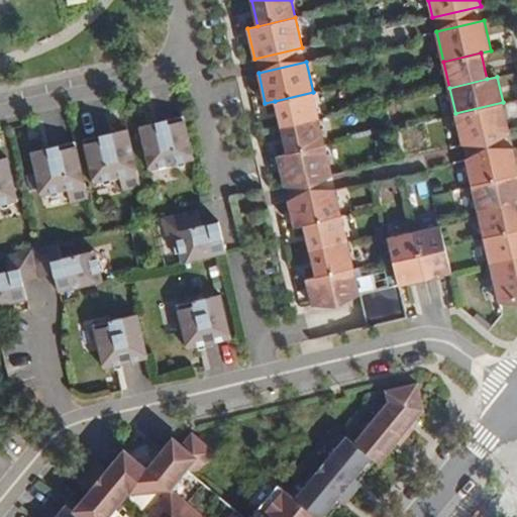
[(313,92),(275,101),(281,127),(319,118),(313,92)]
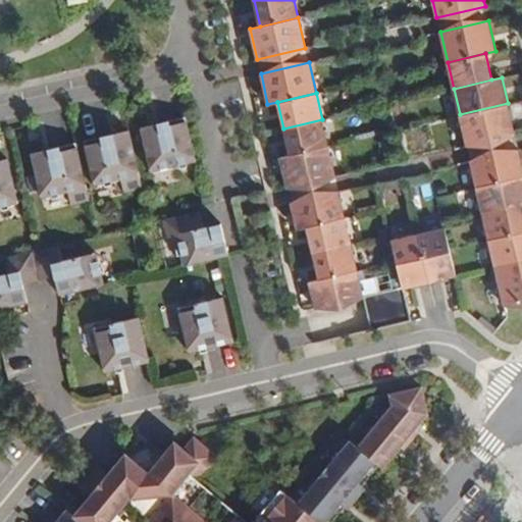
[(460,114),(467,146),(515,135),(508,103),(460,114)]
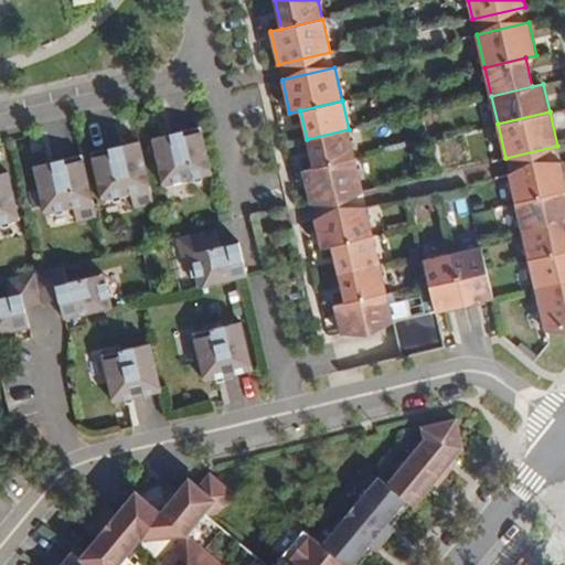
[(201,127),(153,139),(164,187),(212,176),(201,127)]
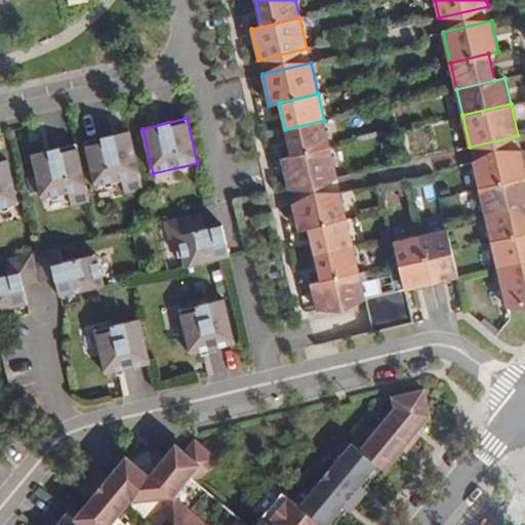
[(324,120),(285,129),(291,155),(330,146),(324,120)]
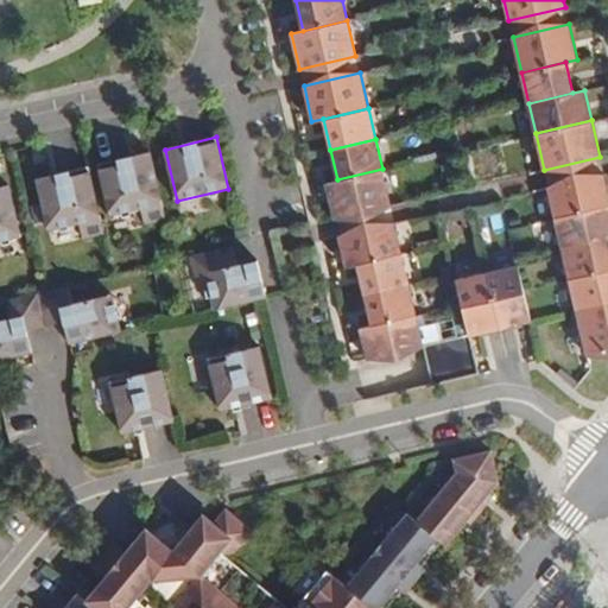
[(166,220),(150,152),(99,165),(111,216),(141,209),(145,225),(166,220)]
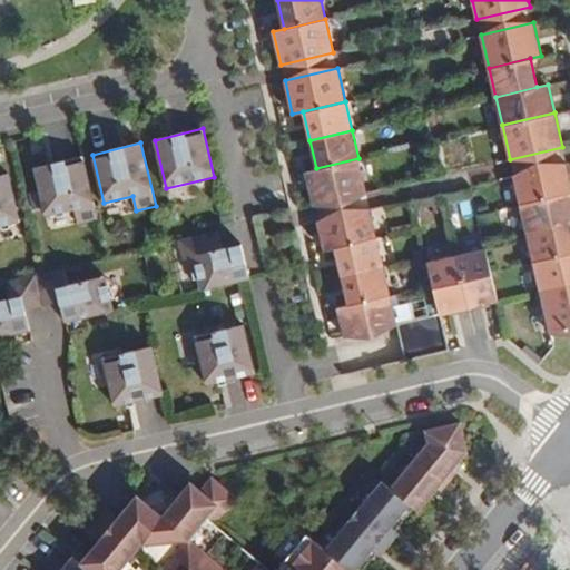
[(98,219),(84,156),(36,168),(47,216),(76,209),(79,224),(98,219)]
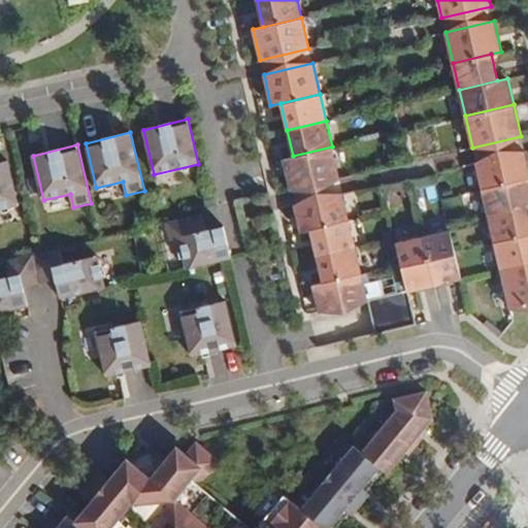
[(293,156),(284,159),(291,190),(339,178),(332,146),(293,156)]
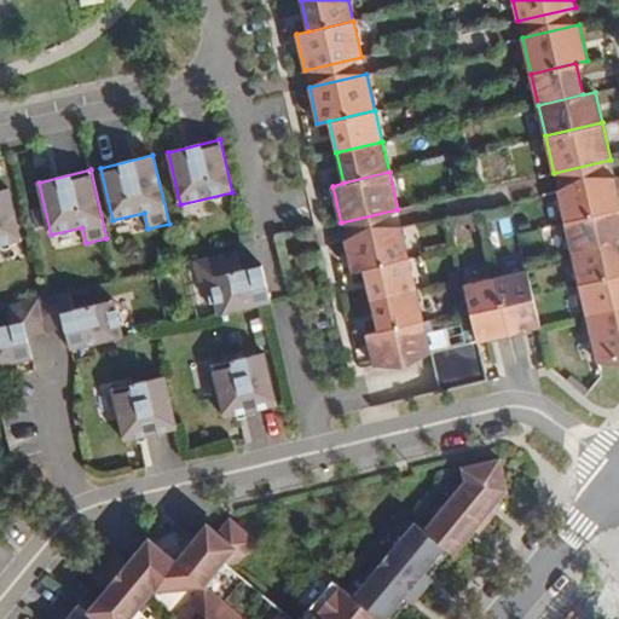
[(618,195),(614,175),(557,189),(565,220),(618,207),(618,195)]
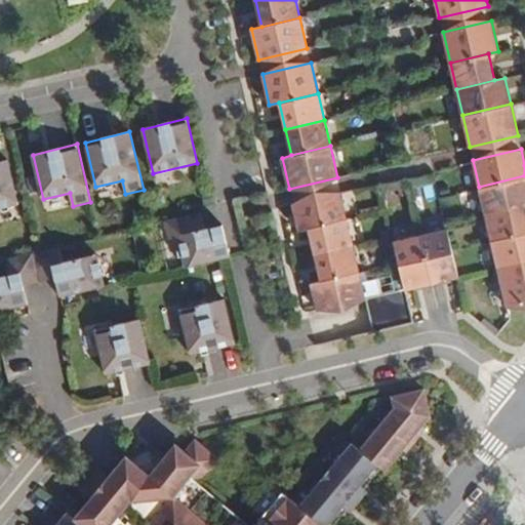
[(7,160),(0,162),(0,208),(17,205),(7,160)]
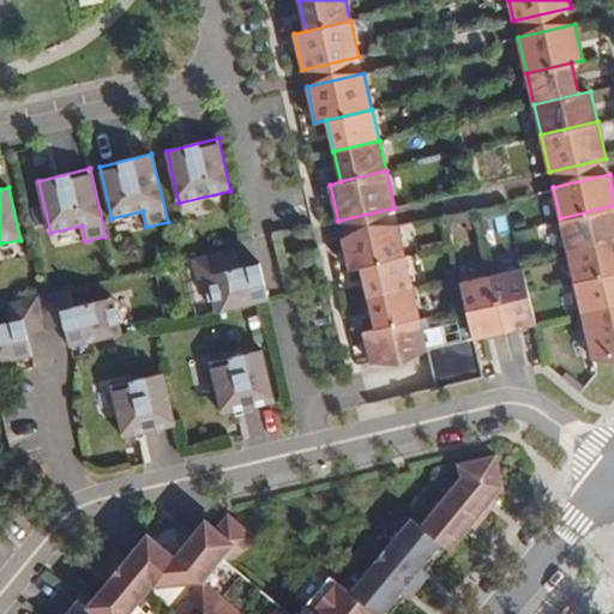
[(613,205),(560,218),(567,250),(612,239),(613,238),(613,205)]
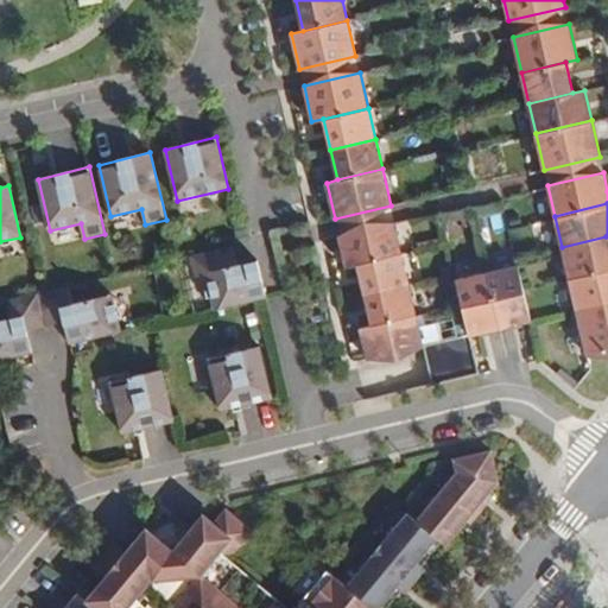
[(394,217),(337,230),(344,261),(356,259),(401,248),(394,217)]
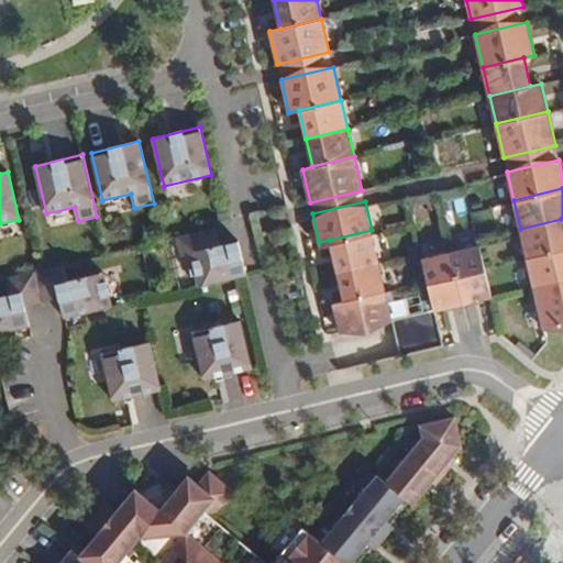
[(520,229),(527,257),(562,247),(562,227),(561,219),(520,229)]
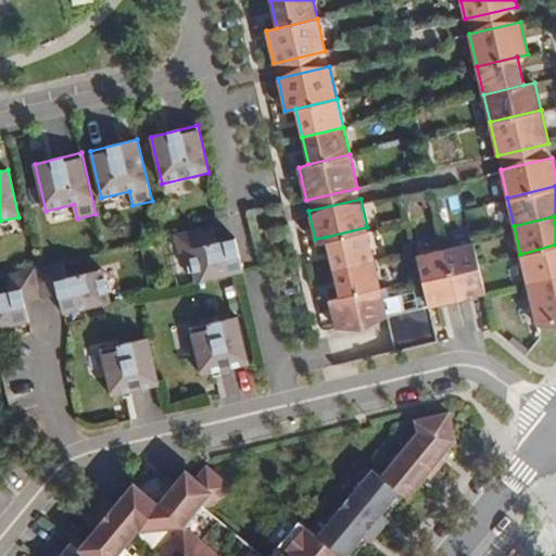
[(217,243),(213,226),(196,230),(176,235),(180,253),(187,252),(194,283),(242,273),(235,239),(217,243)]
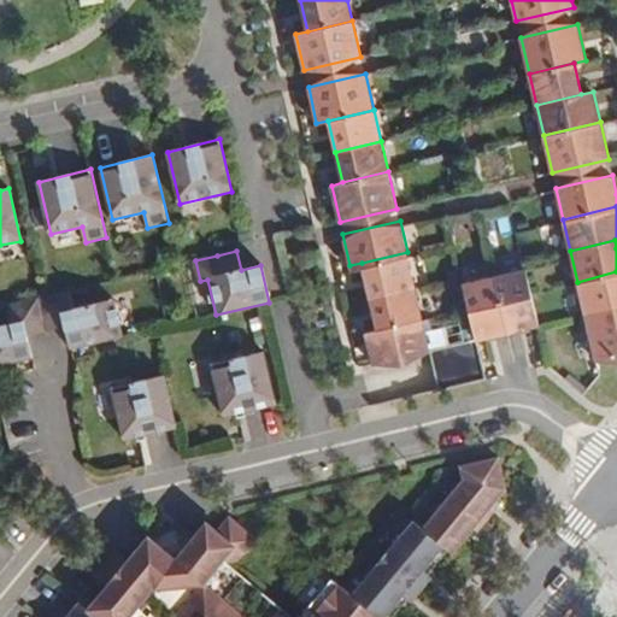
[(407,252),(362,263),(369,294),(415,283),(407,252)]
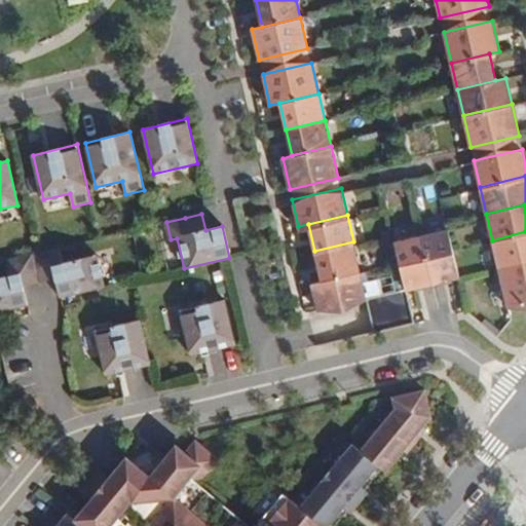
[(433,280),(459,274),(449,226),(422,232),(433,280)]
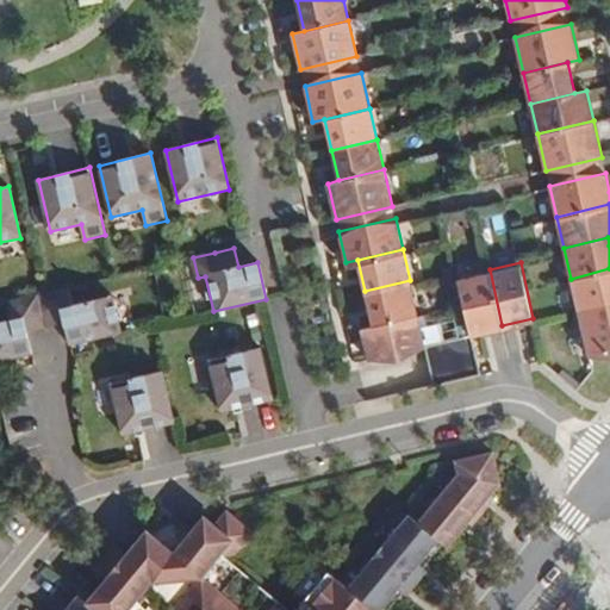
[(609,268),(571,279),(578,309),(609,302),(609,268)]
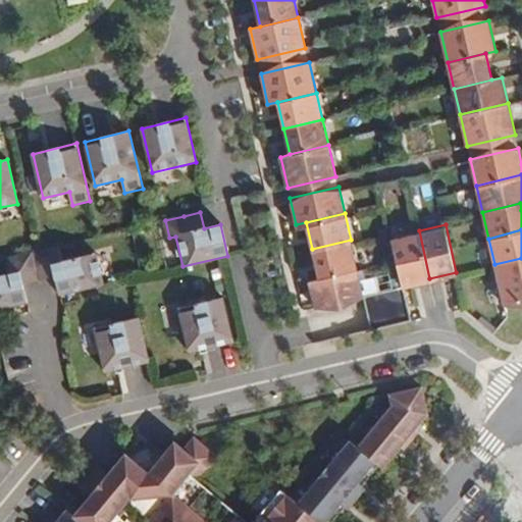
[(429,278),(419,230),(392,236),(402,283),(429,278)]
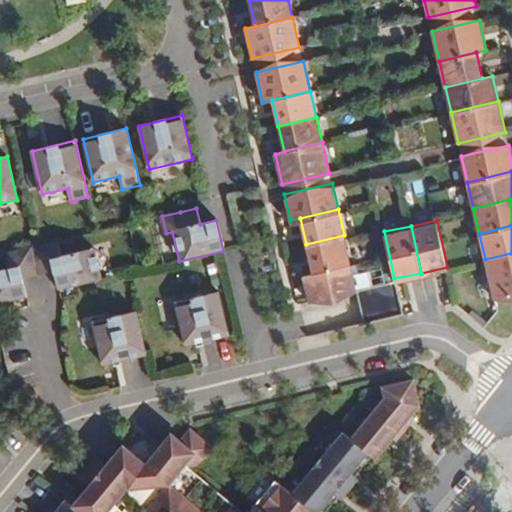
[(344,235),(306,244),(312,270),(350,261),(344,235)]
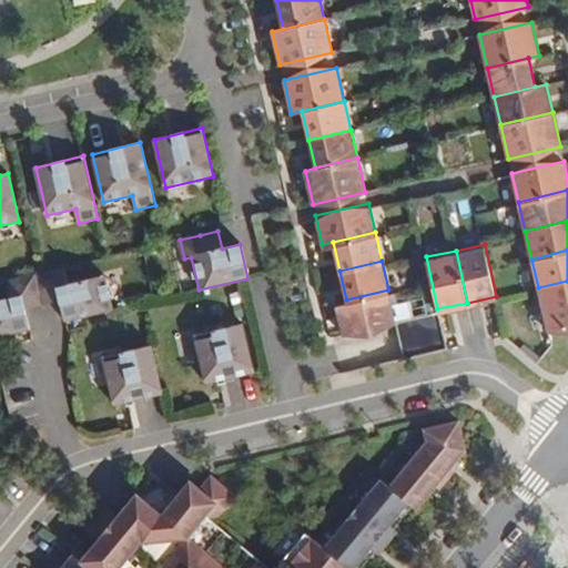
[(68,284),(64,269),(46,272),(36,275),(42,305),(60,301),(64,321),(113,310),(105,275),(68,284)]
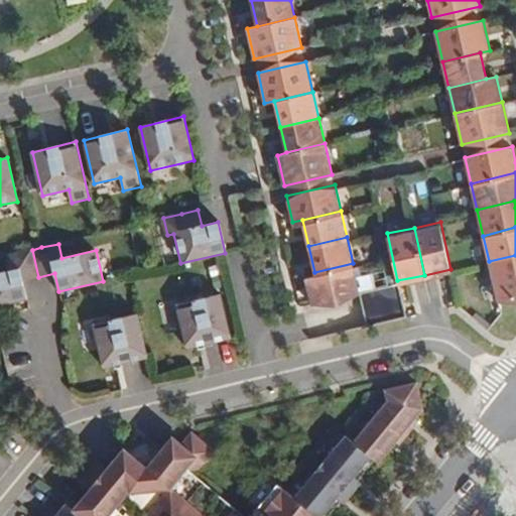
[(23,281),(38,277),(32,250),(6,256),(9,270),(0,272),(0,305),(27,299),(23,281)]
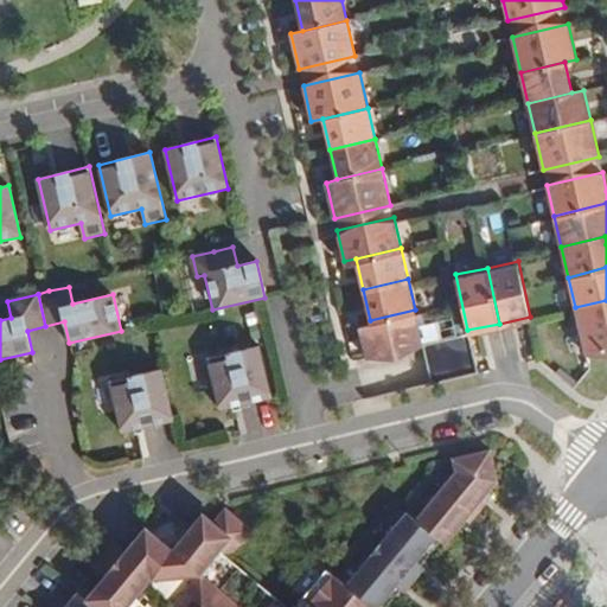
[(606,351),(606,350),(606,300),(575,307),(587,356),(606,351)]
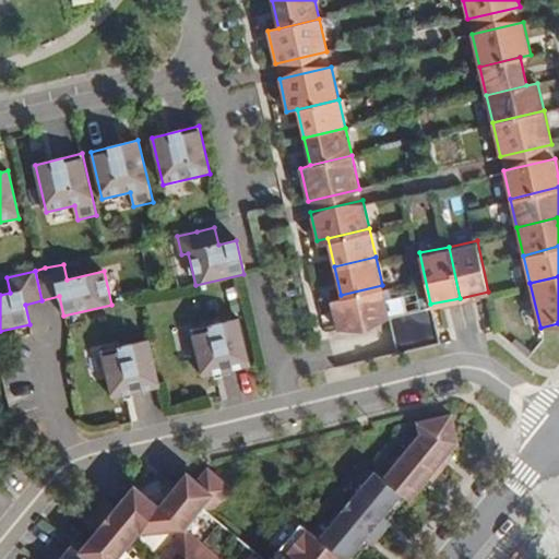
[(389,312),(382,285),(341,295),(331,297),(337,325),(389,312)]
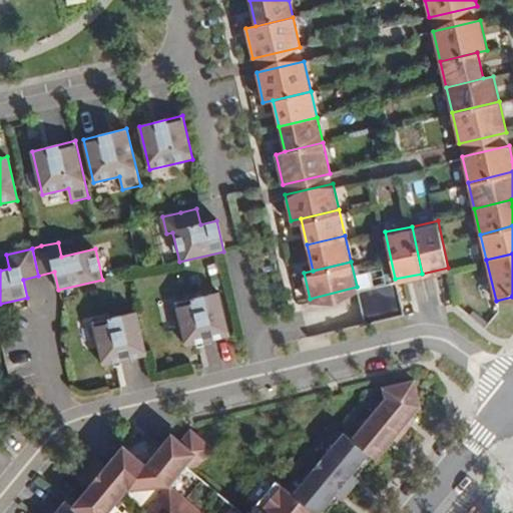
[(362,289),(367,320),(402,314),(397,284),(362,289)]
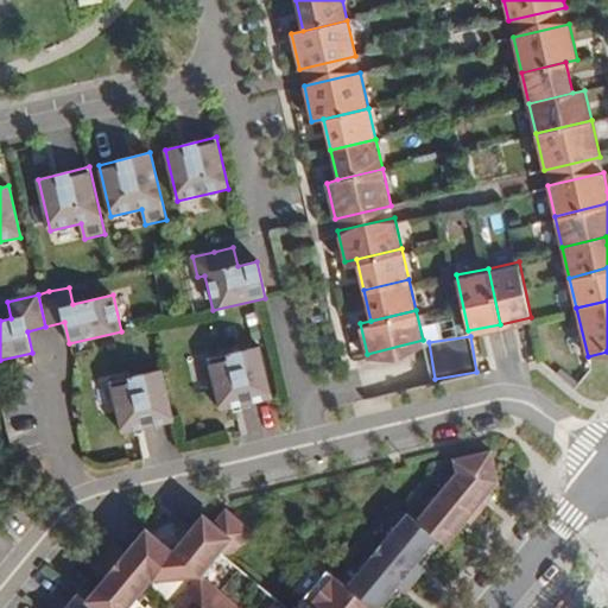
[(261,352),(209,365),(222,416),(273,404),(261,352)]
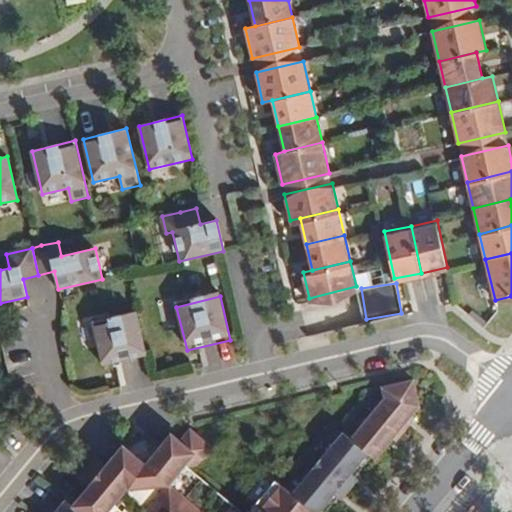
[(147,359),(137,316),(94,326),(104,370),(147,359)]
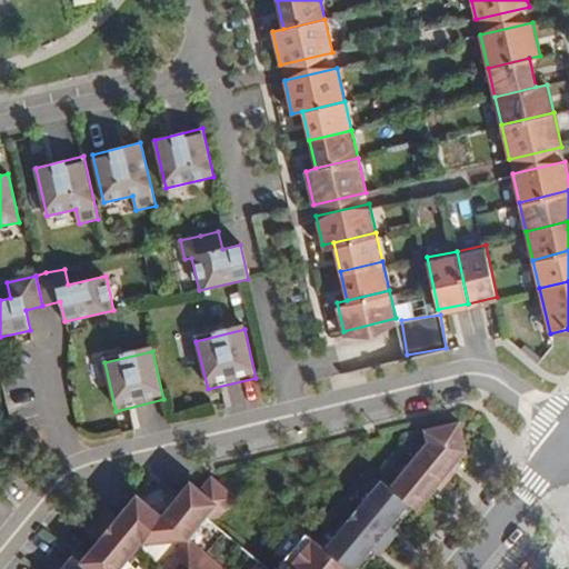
[(418,509),(467,450),(460,421),(426,429),(428,441),(390,487),(385,481),(327,550),(350,568),(353,568),(376,543),(387,530),(409,502),(418,509)]
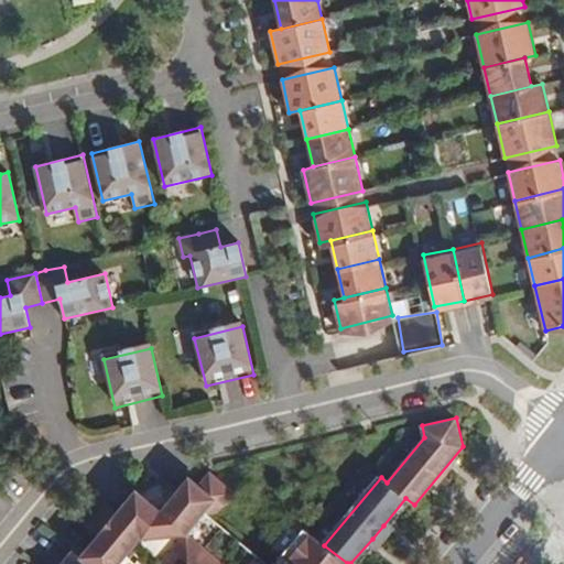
[(91,563),(269,563),(217,521),(238,496),(213,475),(202,487),(194,480),(175,501),(170,497),(173,495),(164,487),(159,487),(145,497),(140,494),(122,516),(109,505),(86,524),(99,535),(97,537),(107,545),(91,563)]
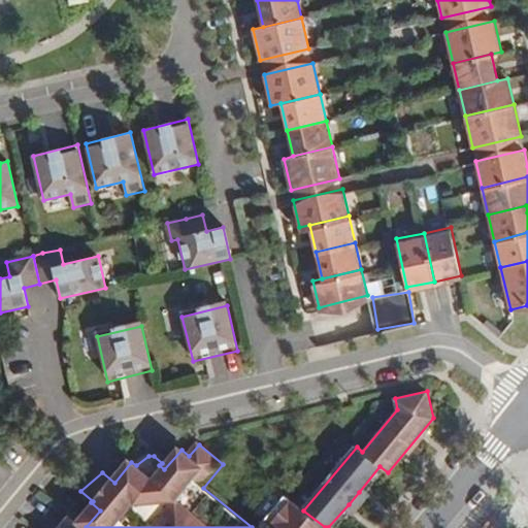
[(264,520),(285,494),(275,487),(255,513),(264,520)]
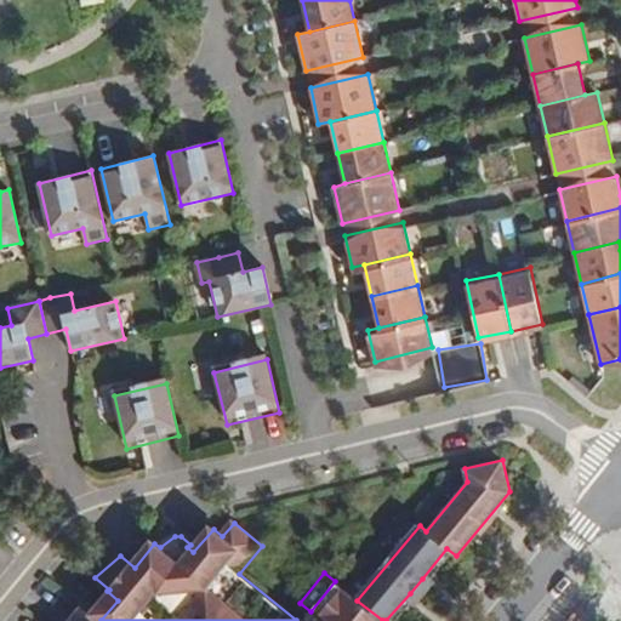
[(431,586),(422,579),(410,593),(420,600),(431,586)]
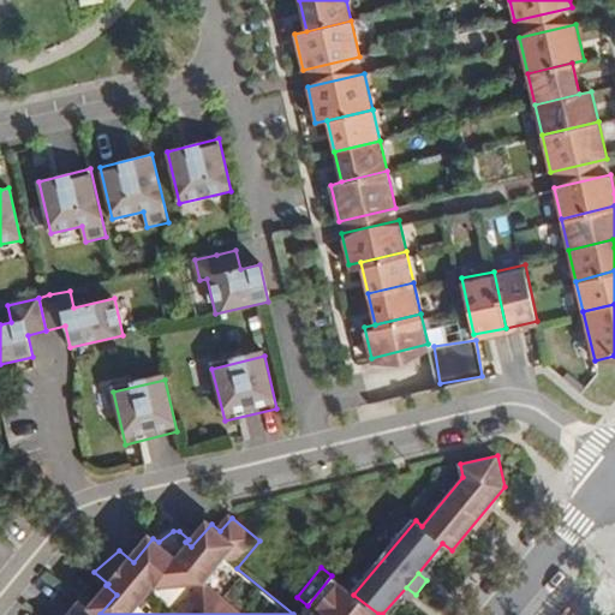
[(378,614),(353,595),(332,575),(308,605),(318,614),(378,614)]
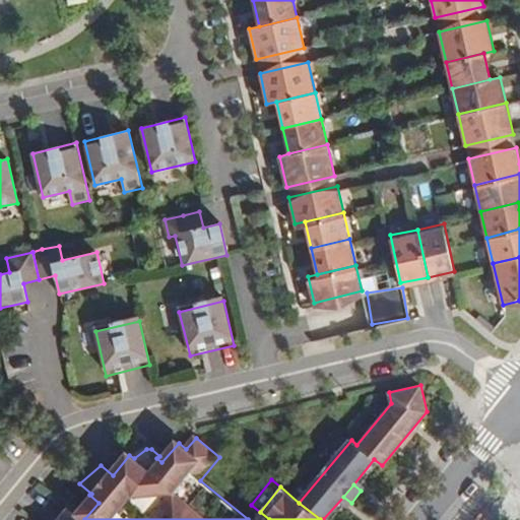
[(82,519),(68,508),(58,519),(53,515),(49,519),(82,519)]
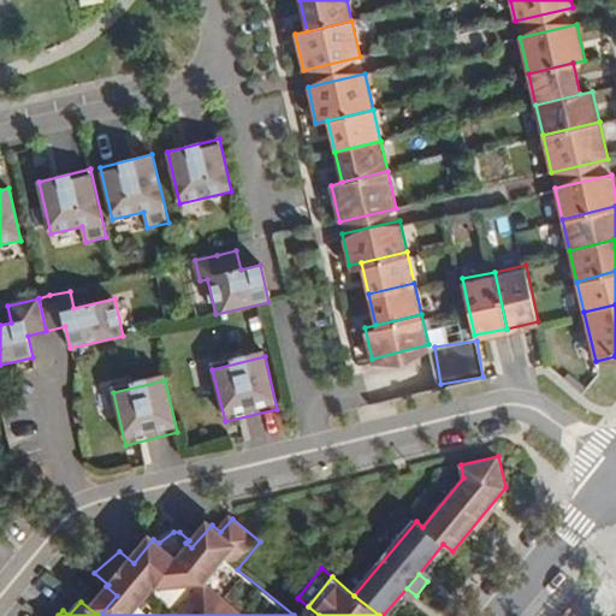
All buildings are outlined.
